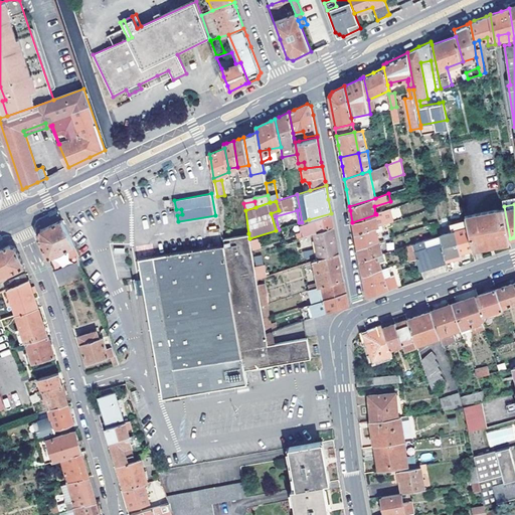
[(472,246),(510,238),(504,206),(466,214),(467,217),(472,246)]
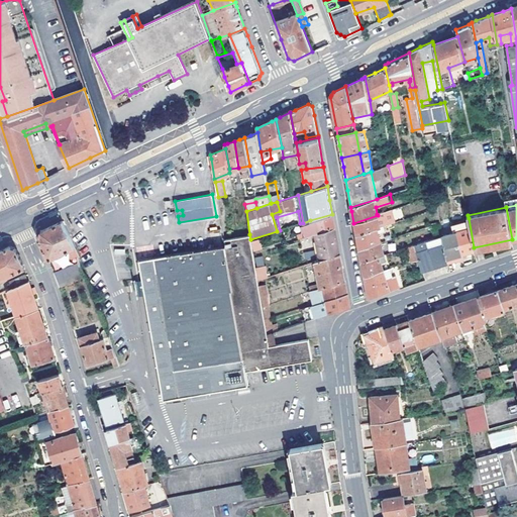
[(354,225),(355,234),(384,226),(396,222),(392,209),(377,214),(378,215),(353,223),(354,225)]
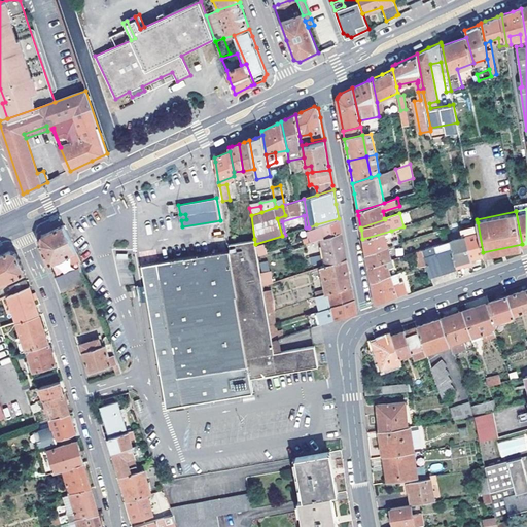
[(321,239),(341,233),(339,221),(339,218),(316,224),(317,229),(308,232),(310,239),(304,240),(305,244),(321,239)]
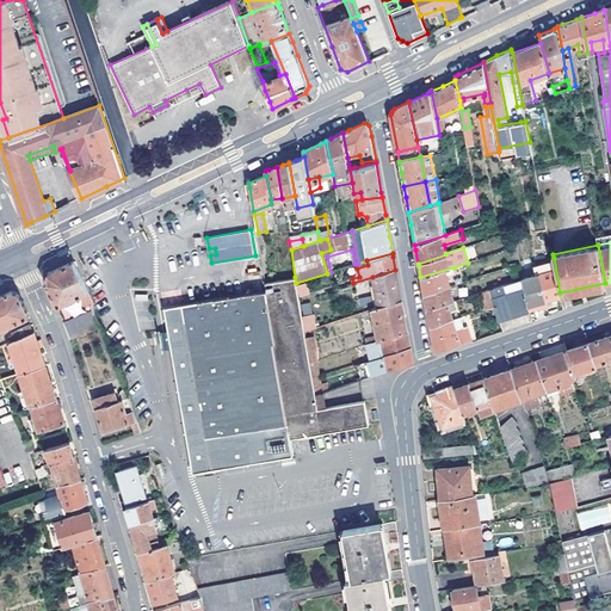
[(537,275),(523,278),(529,309),(547,303),(547,300),(561,295),(560,292),(554,258),(534,263),(537,275)]
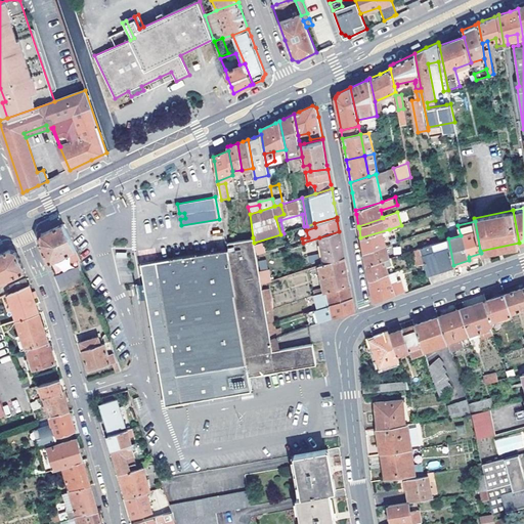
[(39,242),(49,262),(72,251),(77,261),(81,259),(64,223),(60,224),(42,234),(40,237),(39,242)]
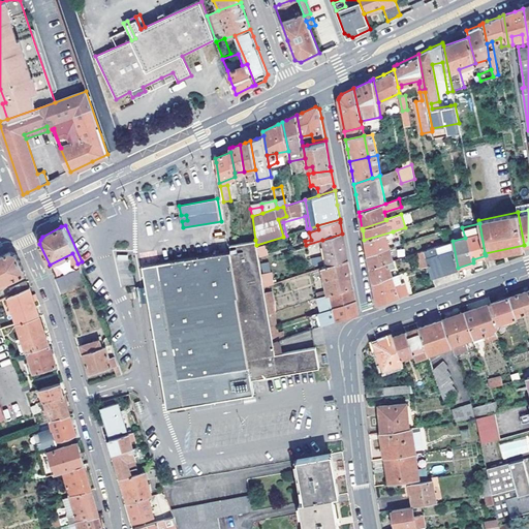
[(367,254),(390,247),(410,241),(409,236),(395,240),(393,231),(364,240),(366,250),(367,254)]
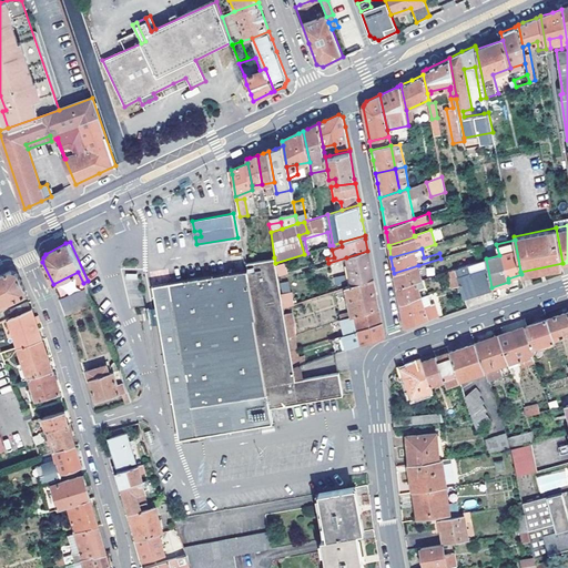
[(347,265),(352,286),(373,280),(369,262),(367,251),(346,257),(347,265)]
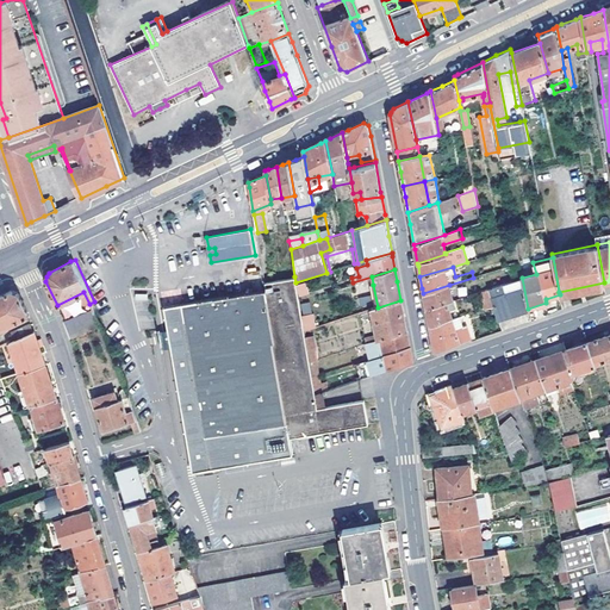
[(315,393),(312,378),(310,362),(305,336),(296,282),(294,277),(266,281),(267,290),(242,293),(162,307),(167,337),(192,472),(292,454),(290,437),(361,424),(367,423),(362,399),(322,406),(319,392),(315,393)]
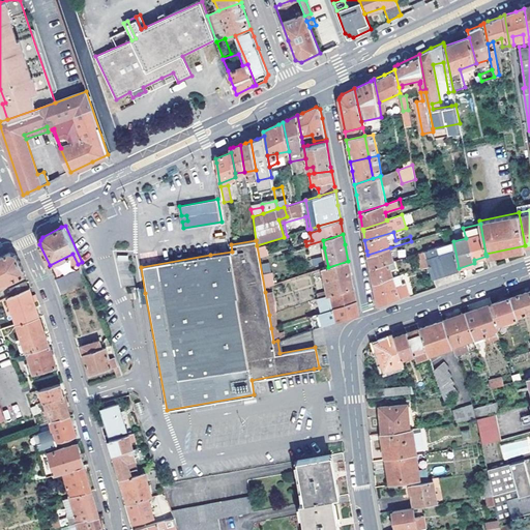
[(437,246),(445,272),(448,271),(459,268),(453,241),(437,246)]
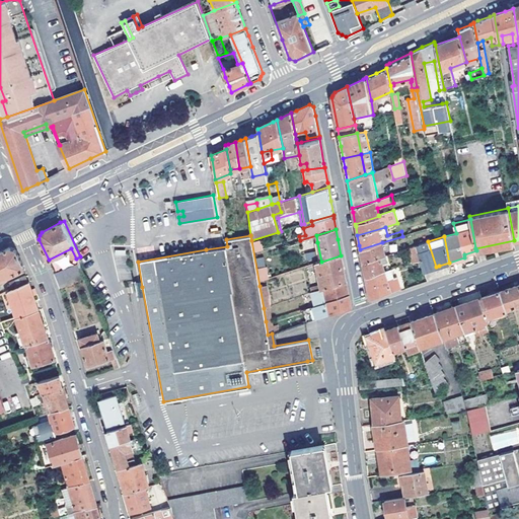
[(253,252),(263,251),(262,241),(252,241),(253,252)]
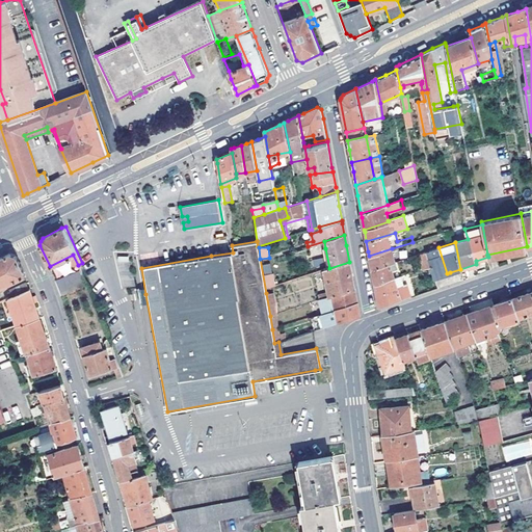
[(439,247),(426,251),(433,277),(444,274),(447,273),(439,247)]
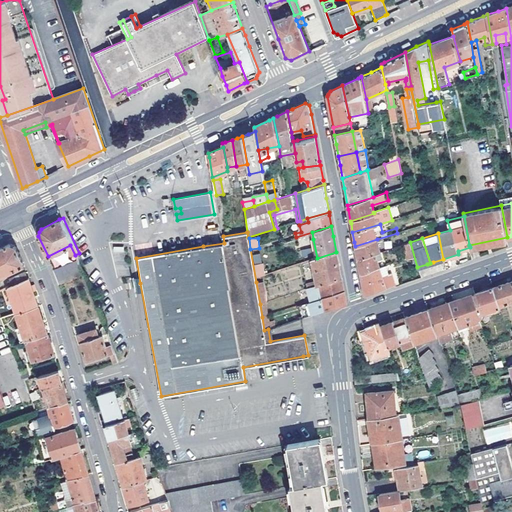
[(356,249),(358,259),(380,252),(377,239),(355,246),(356,249)]
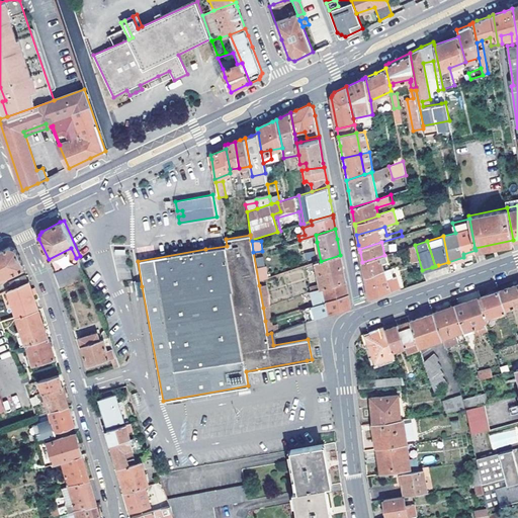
[(414,246),(407,248),(411,262),(418,260),(414,246)]
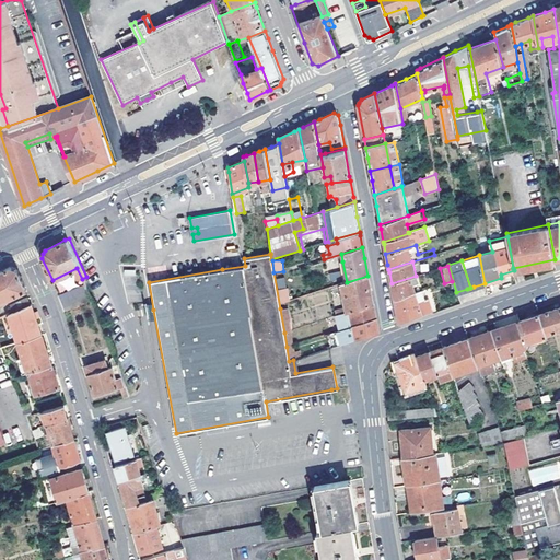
[(0,301),(27,289),(19,270),(14,269),(10,267),(0,271),(0,301)]
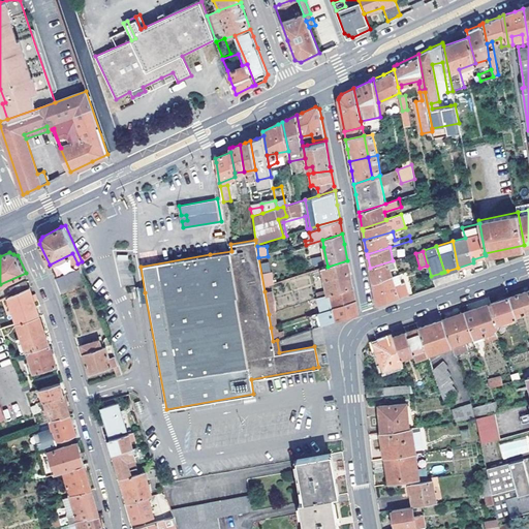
[(349,273),(347,260),(328,267),(324,268),(321,269),(328,290),(317,293),(318,299),(352,287),(349,273)]
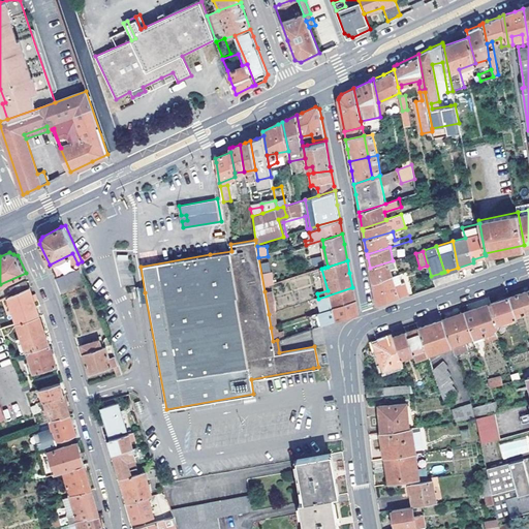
[(395,267),(393,260),(370,268),(370,271),(372,281),(391,276),(389,269),(395,267)]
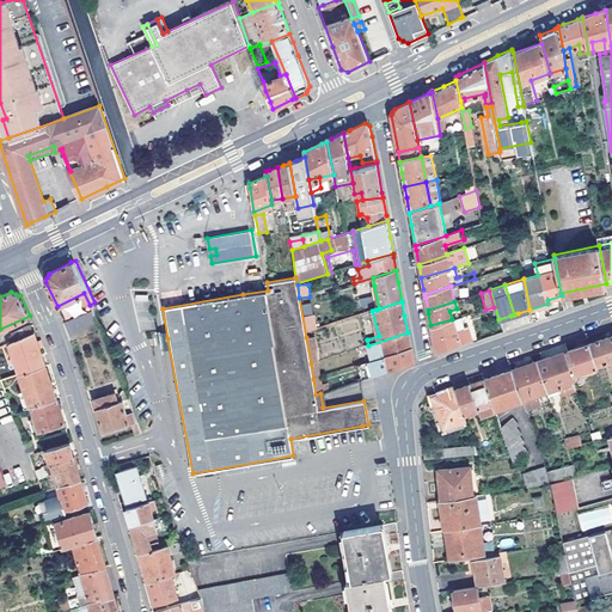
[(303,316),(312,314),(312,304),(301,305),(303,316)]
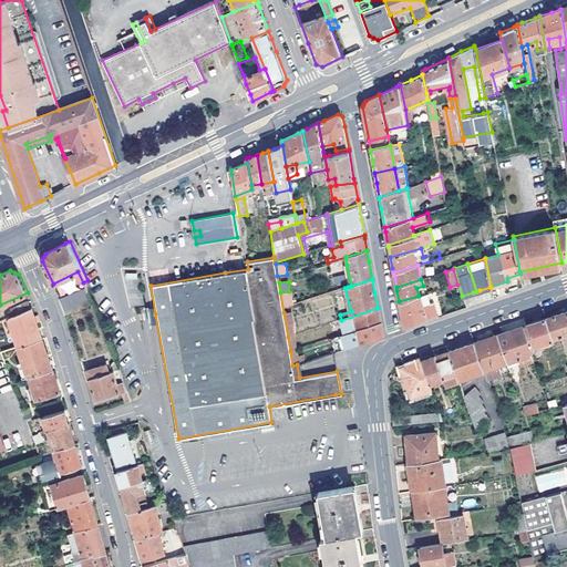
[(92,303),(85,289),(59,300),(65,313),(92,303)]
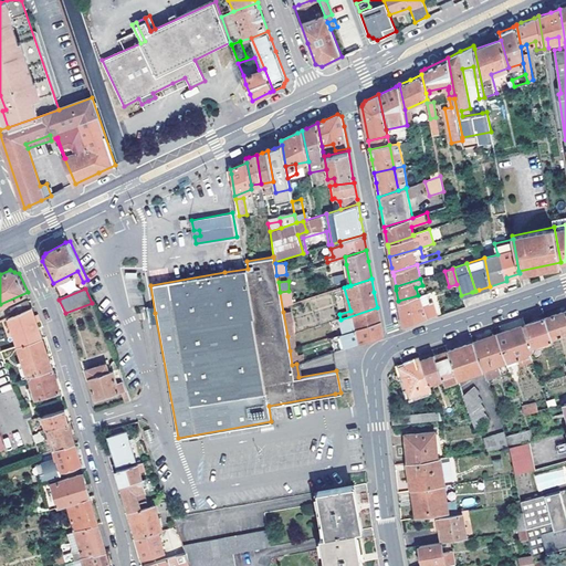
[(402,326),(435,316),(430,302),(427,303),(423,294),(418,295),(398,301),(399,305),(402,326)]
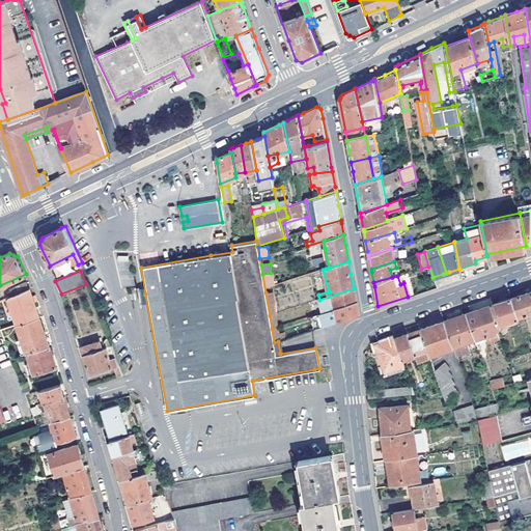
[(15,296),(31,288),(27,281),(11,289),(15,296)]
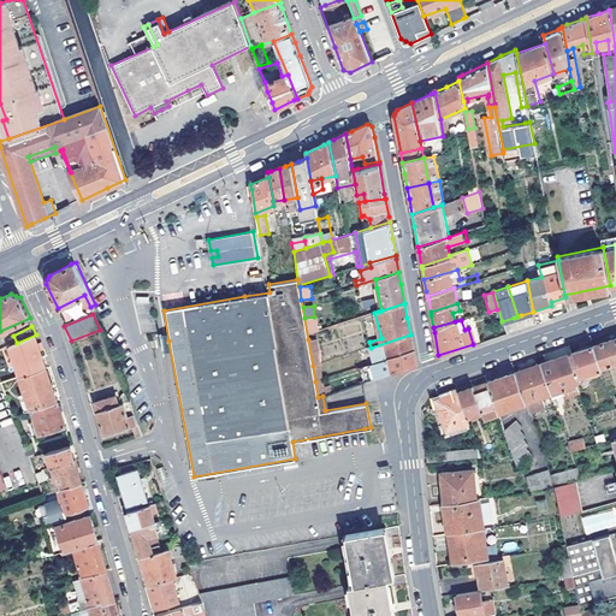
[(21,377),(46,368),(37,338),(36,335),(17,343),(11,345),(21,377)]
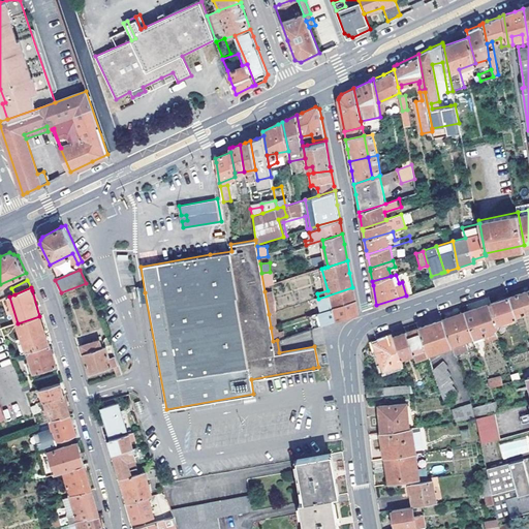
[(352,290),(352,287),(318,299),(322,312),(333,309),(333,307),(354,301),(352,290)]
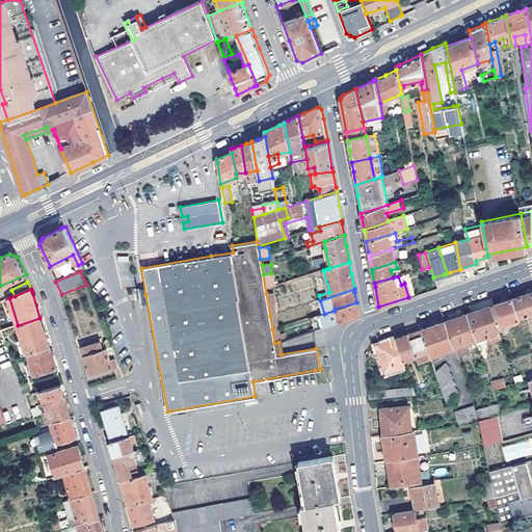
[(266,293),(270,316),(276,314),(272,292),(266,293)]
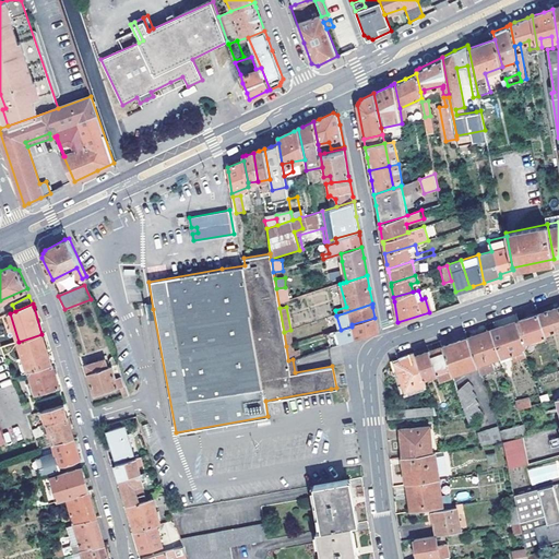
[(540,314),(546,334),(558,329),(558,307),(555,309),(540,314)]
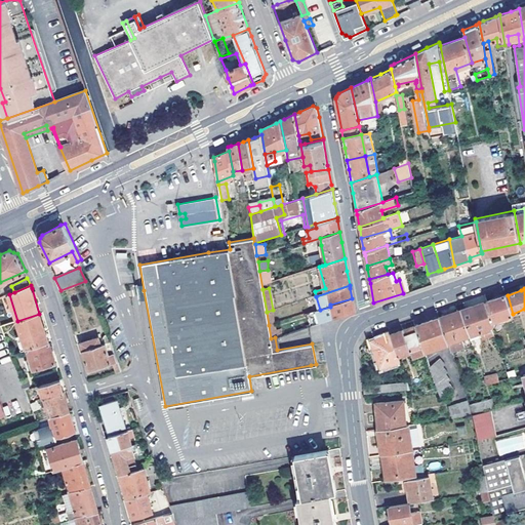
[(488,301),(494,320),(513,314),(508,295),(500,297),(488,301)]
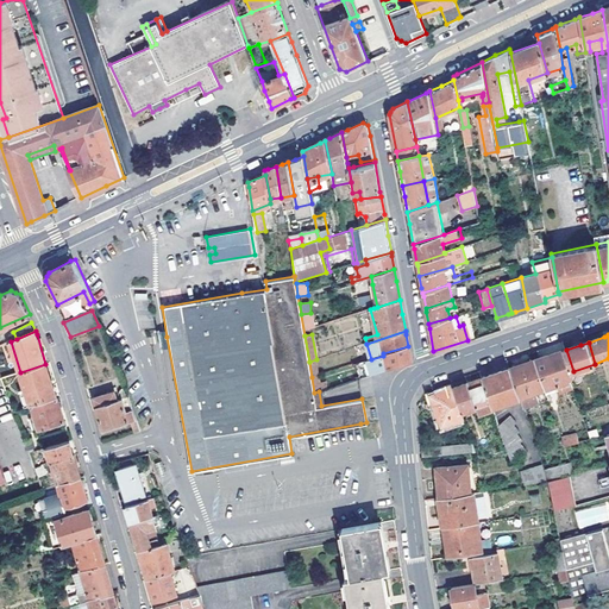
[(355,363),(360,377),(364,376),(412,360),(409,350),(408,346),(383,353),(383,356),(371,359),(366,360),(365,359),(355,363)]
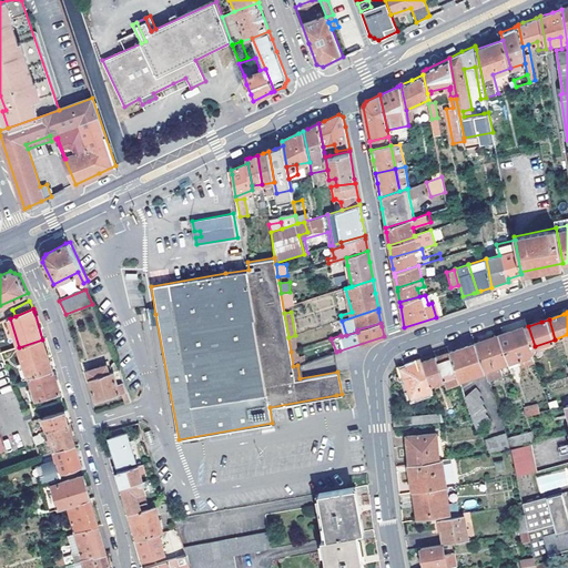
[(535,346),(528,326),(515,331),(501,335),(509,362),(534,354),(536,350),(535,346)]
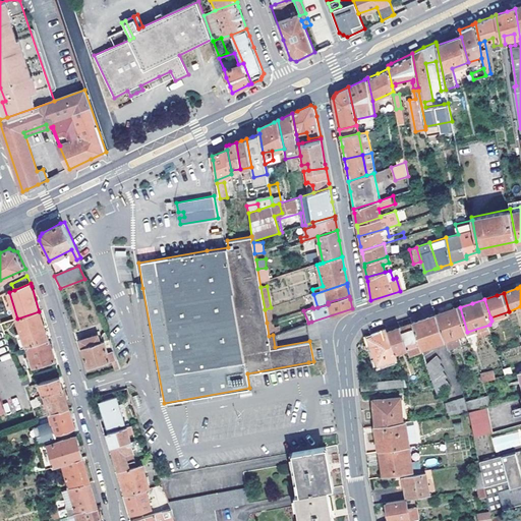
[(265,309),(267,323),(273,321),(271,307),(265,309)]
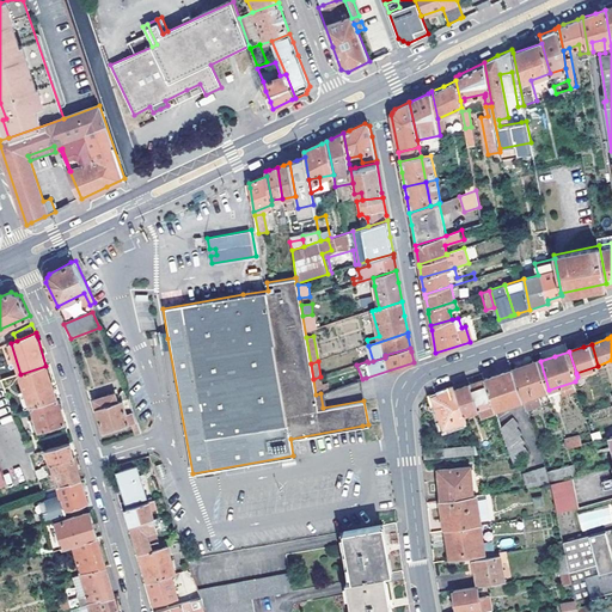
[(530,365),(513,371),(522,399),(526,409),(542,403),(538,393),(549,390),(540,361),(530,365)]
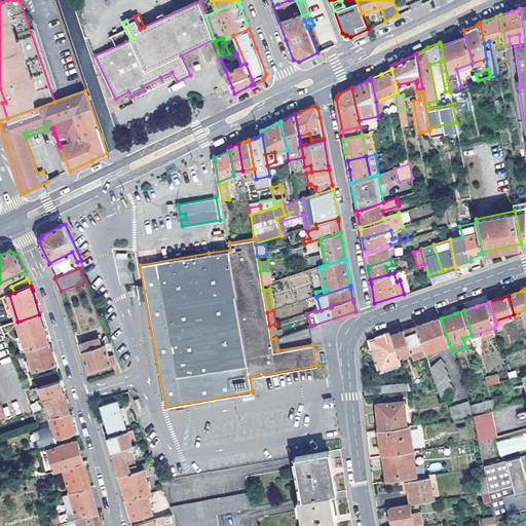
[(39,314),(17,322),(27,350),(48,343),(39,314)]
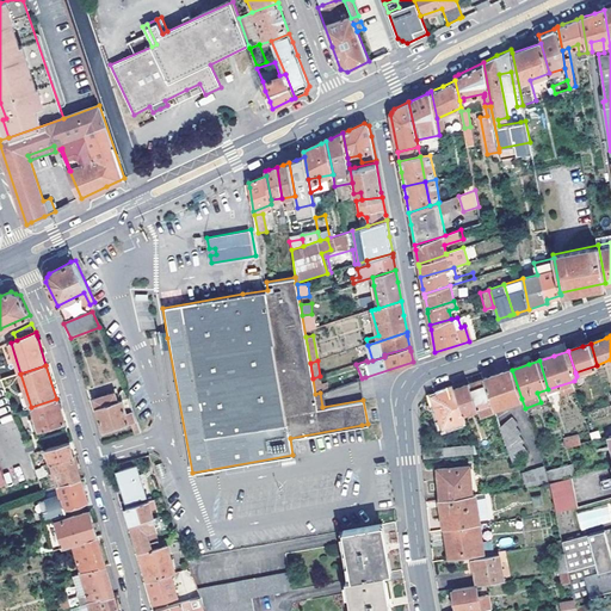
[(575,372),(576,376),(599,370),(597,365),(575,372)]
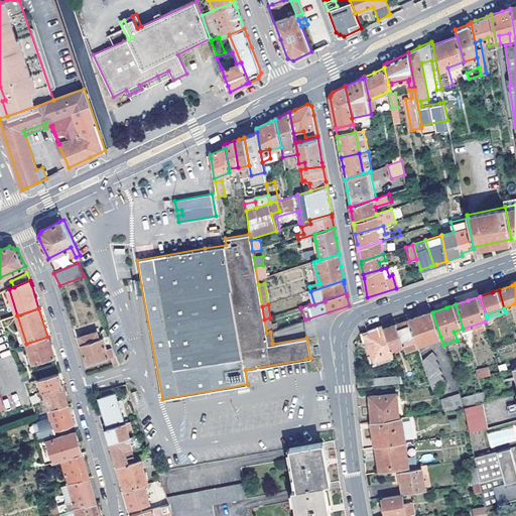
[(409,320),(417,344),(440,337),(432,312),(420,316),(409,320)]
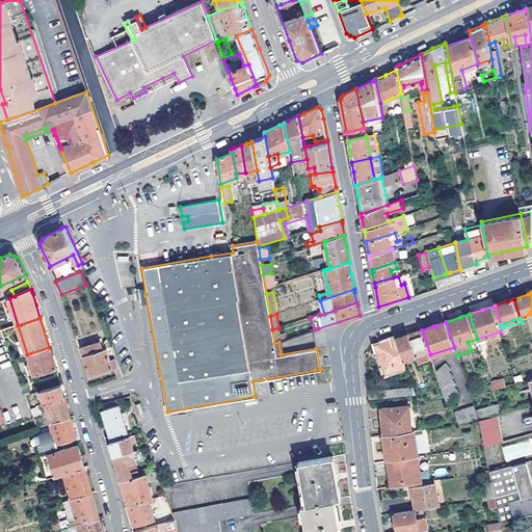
[(274,343),(278,342),(286,340),(285,334),(280,335),(278,327),(272,329),(274,343)]
